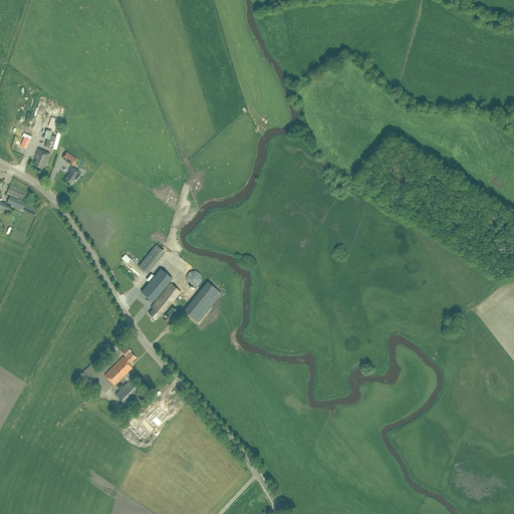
[(56,131),(56,127),(55,131),(52,130),(51,132),(46,131),(43,138),(47,139),(45,147),(52,149),(56,134),(56,133),(57,134),(57,132),(56,131)]
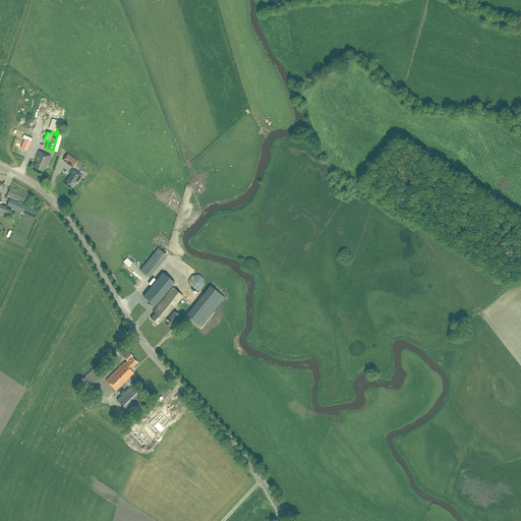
[(27,149),(30,145),(31,143),(24,140),(21,147),(24,148),(27,149)]
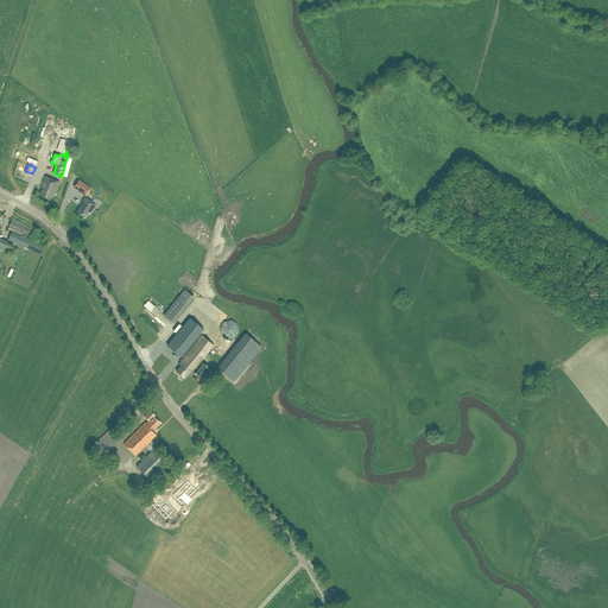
[(54,194),(59,182),(45,176),(42,183),(44,183),(39,195),(50,200),(52,194),(54,194)]
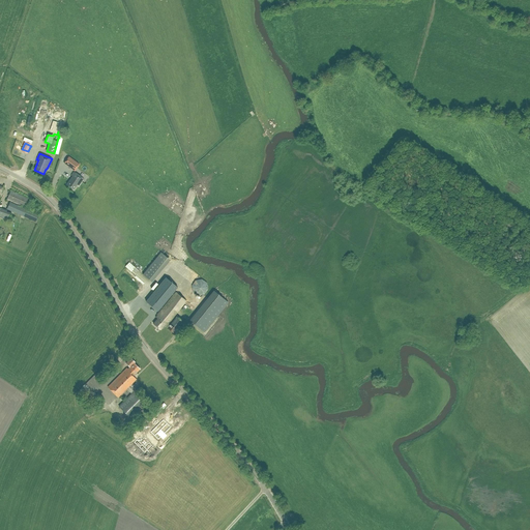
[(68,157),(64,164),(75,171),(79,165),(68,157)]
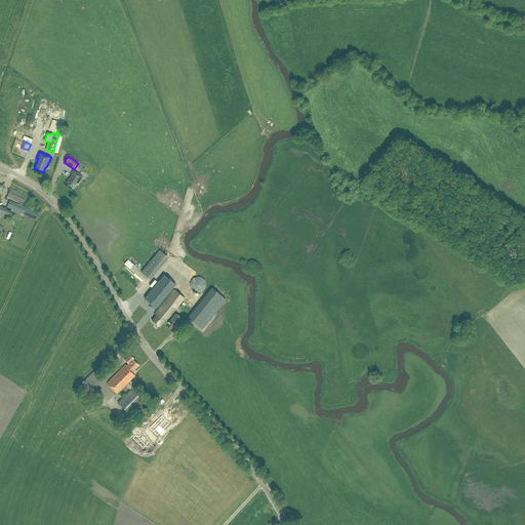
[(77,185),(82,177),(73,170),(70,173),(72,174),(66,183),(73,188),(76,184),(77,185)]
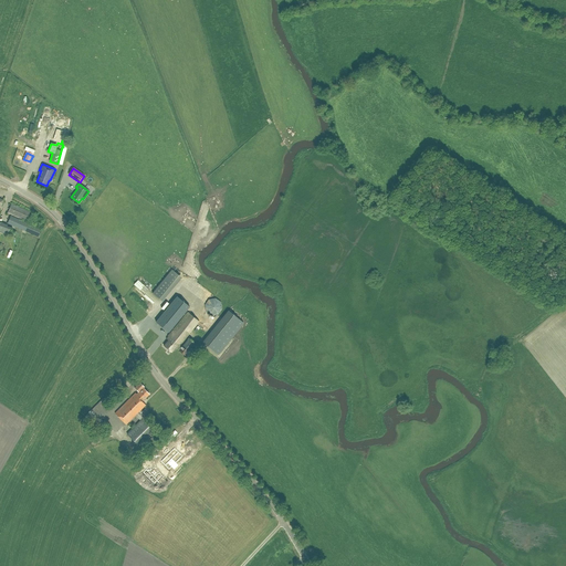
[(25,221),(30,212),(11,203),(8,212),(25,221)]
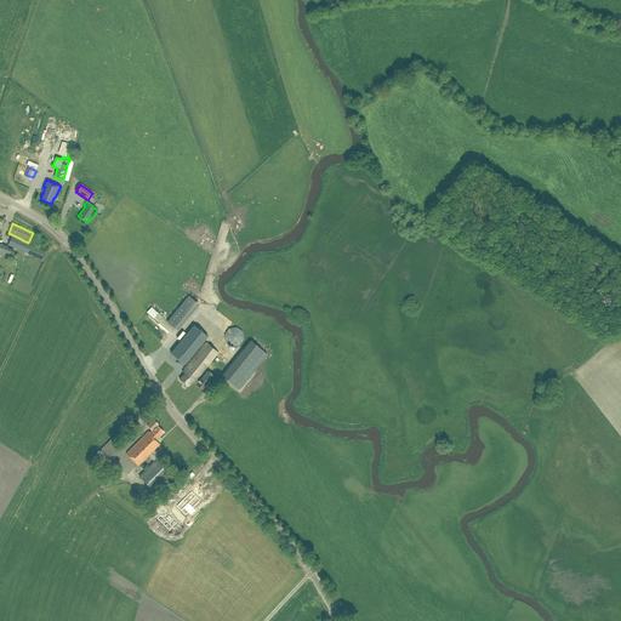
[(41,260),(44,256),(45,251),(13,237),(11,237),(11,238),(9,245),(41,260)]
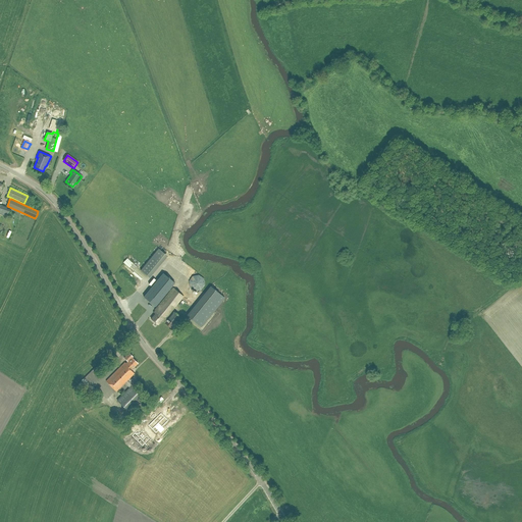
[(149,277),(167,256),(158,249),(140,270),(149,277)]
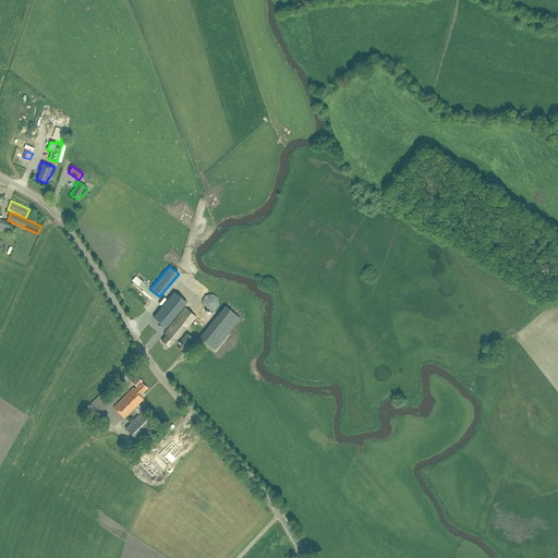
[(135,279),(133,283),(142,289),(144,283),(135,279)]
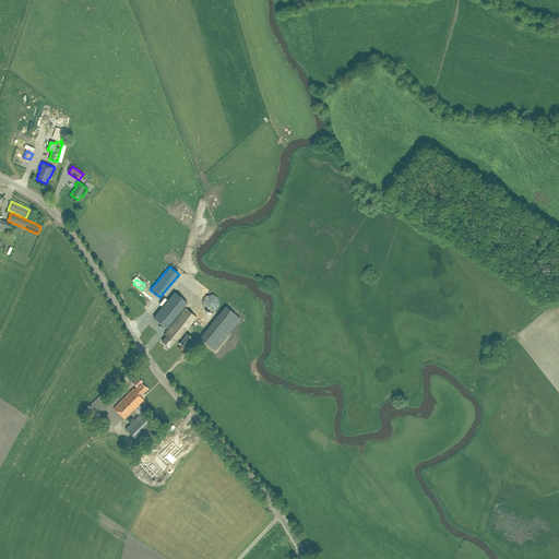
[(127,294),(139,304),(140,302),(138,300),(140,296),(137,293),(131,288),(127,294)]
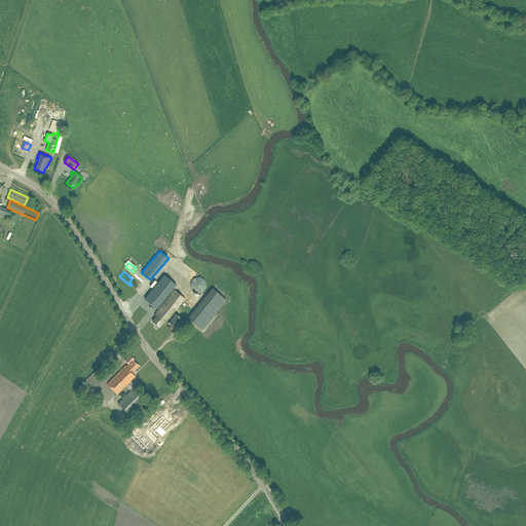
[(134,275),(133,278),(141,284),(142,282),(134,275)]
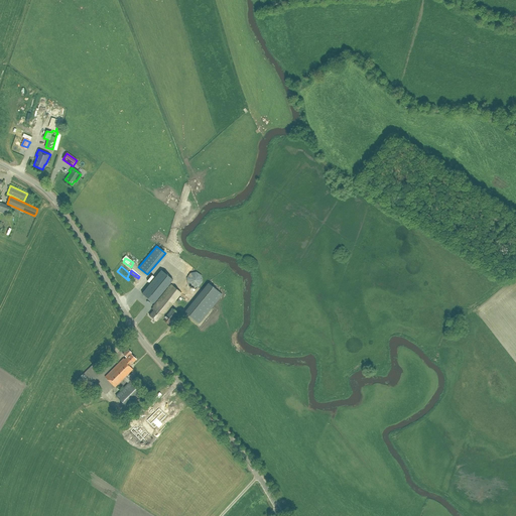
[(153,303),(172,280),(160,270),(142,294),(153,303)]
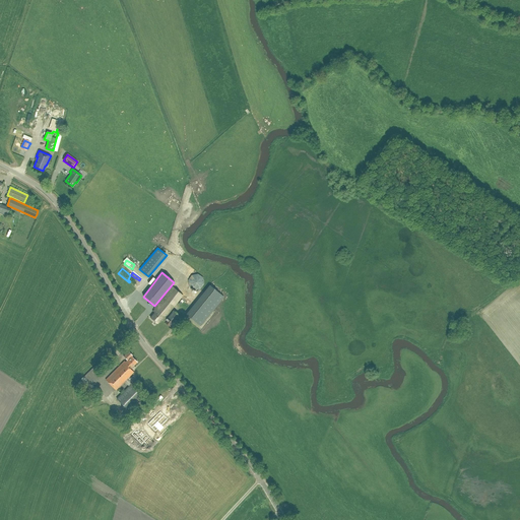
[(194,289),(200,288),(204,283),(203,277),(197,274),(191,275),(188,280),(189,286),(194,289)]
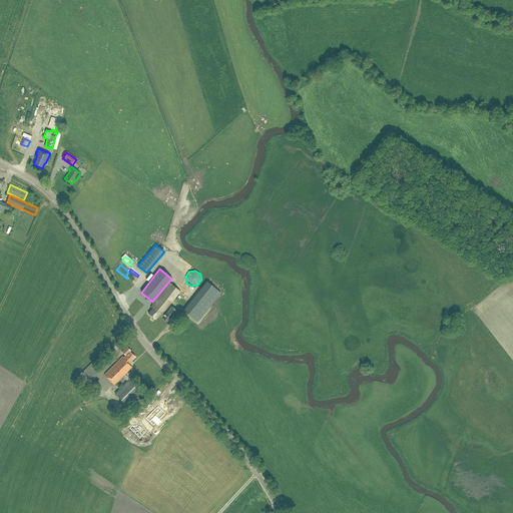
[(183,310),(197,322),(220,293),(206,282),(183,310)]
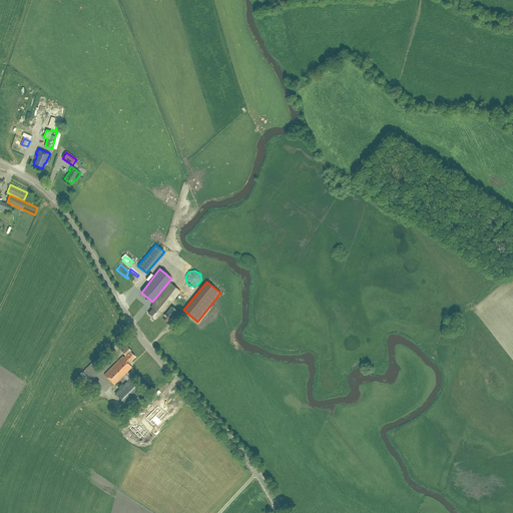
[(165,314),(163,312),(180,291),(169,283),(150,307),(152,309),(148,314),(155,319),(156,317),(157,318),(159,316),(167,322),(176,311),(170,306),(165,314)]
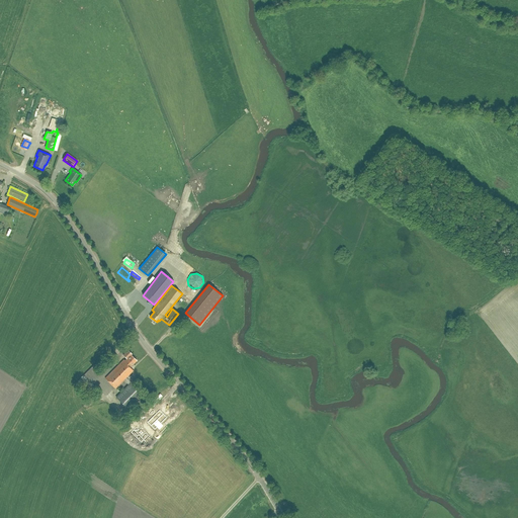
[(175,310),(180,314),(182,311),(177,307),(179,305),(176,303),(173,307),(175,309),(175,310)]
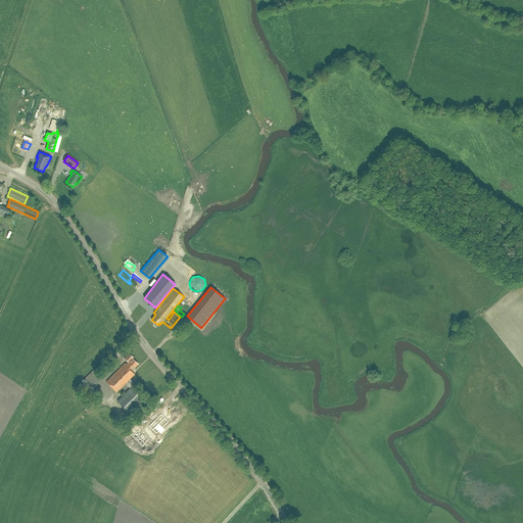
[(105,382),(115,392),(134,374),(131,371),(138,364),(132,359),(133,358),(129,353),(124,359),(127,362),(105,382)]
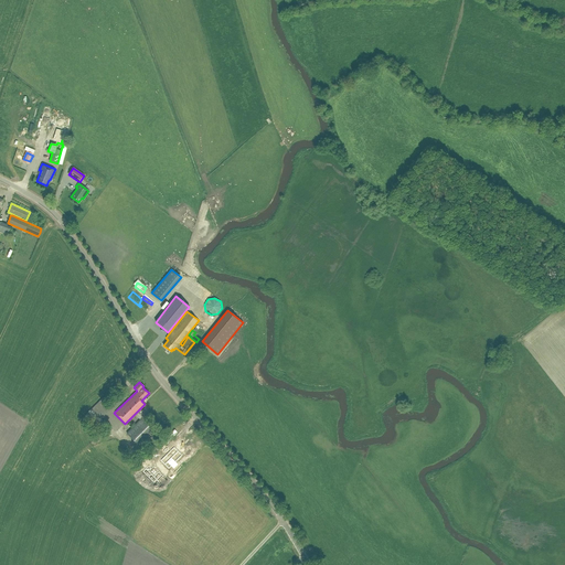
[(182,455),(174,447),(161,460),(169,468),(171,466),(173,469),(178,465),(176,461),(182,455)]
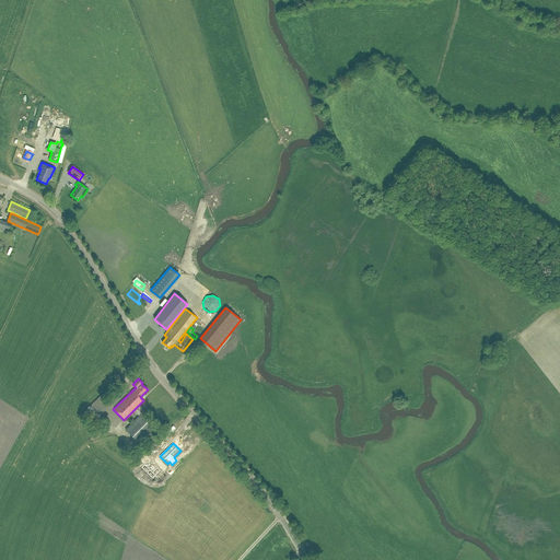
[(158,471),(148,462),(141,467),(152,477),(158,471)]
